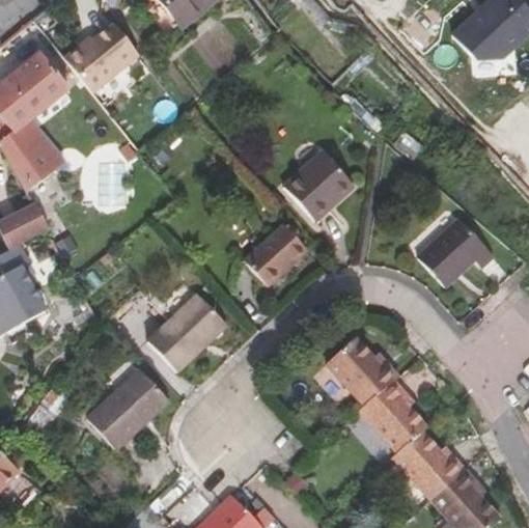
[(160,0),(183,28),(216,0),(160,0)]
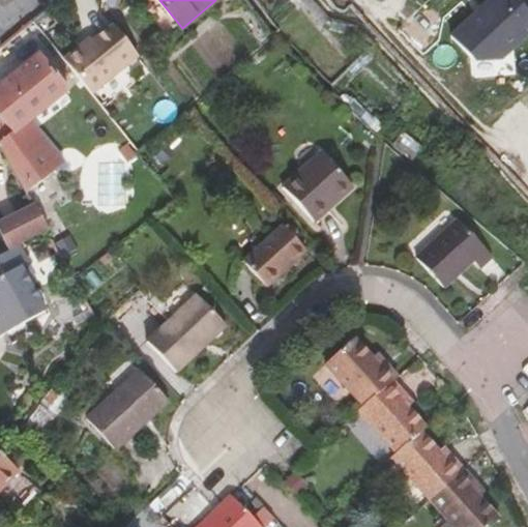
[(487,0),(450,34),(470,55),(507,52),(527,32),(527,9),(519,0),(487,0)]
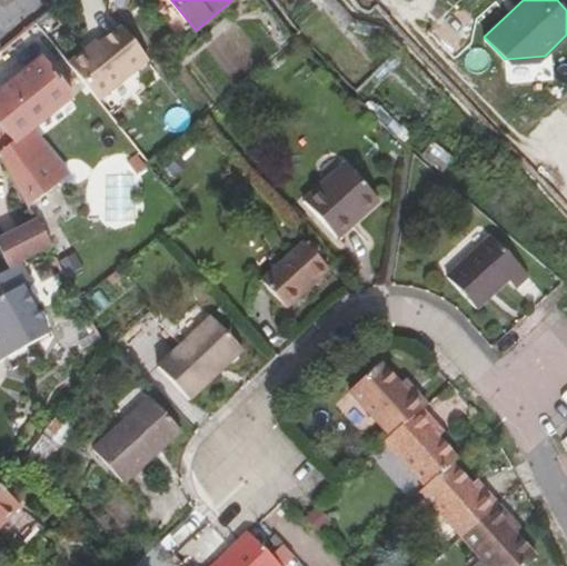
[(85,48),(69,62),(99,100),(148,57),(120,23),(87,51),(85,48)]
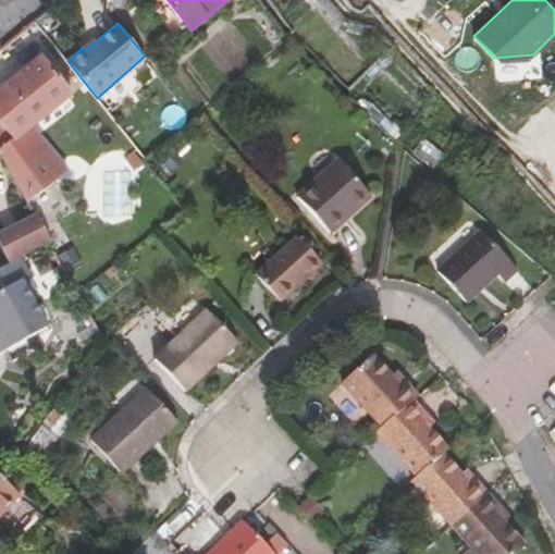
[(20,184),(27,197),(58,176),(25,132),(74,91),(44,53),(0,87),(0,147),(1,148),(20,184)]
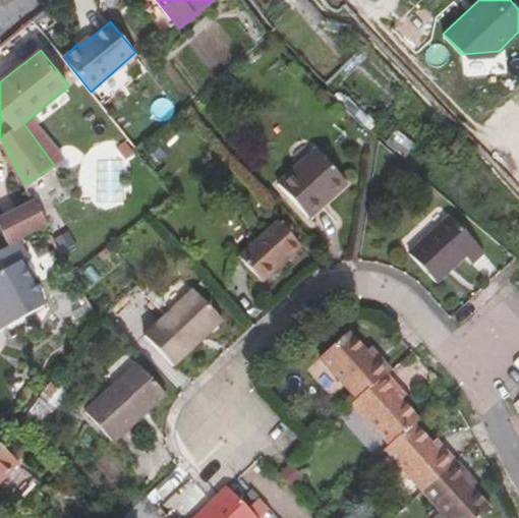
[(321,203),(324,205),(349,182),(316,147),(278,181),(307,214),(321,203)]
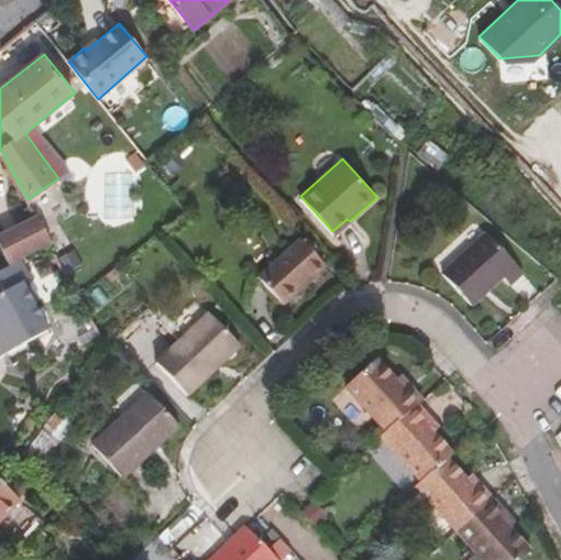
[(22,257),(53,241),(53,240),(39,216),(37,216),(0,234),(0,242),(11,264),(12,264),(22,257)]
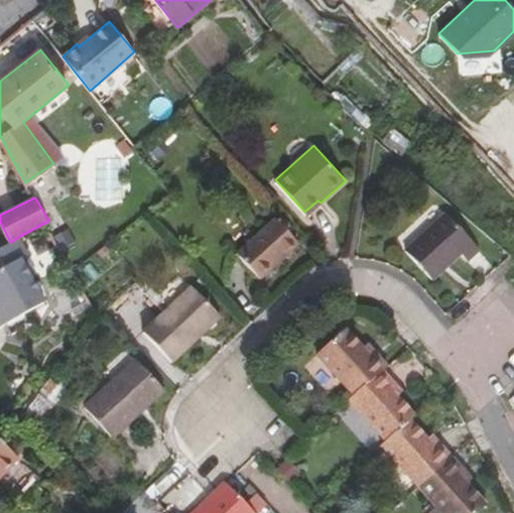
[(307,215),(320,203),(317,201),(304,212),(307,215)]
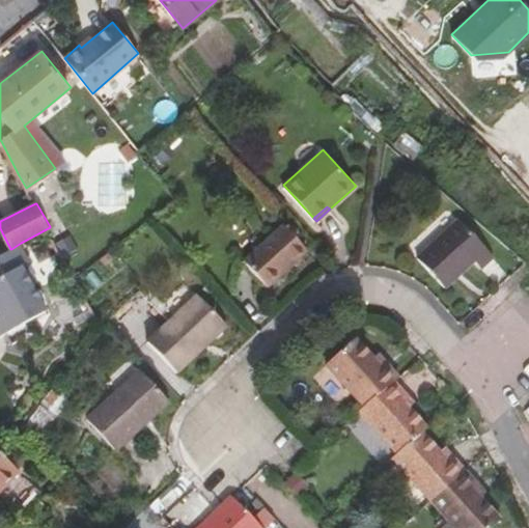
[(495,254),(460,216),(418,255),(446,286),(476,258),(482,266),(495,254)]
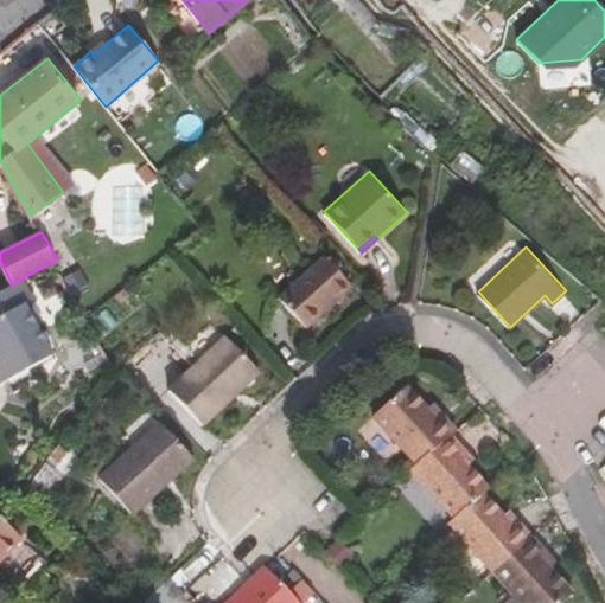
[(352,284),(325,254),(280,295),(306,326),(352,284)]
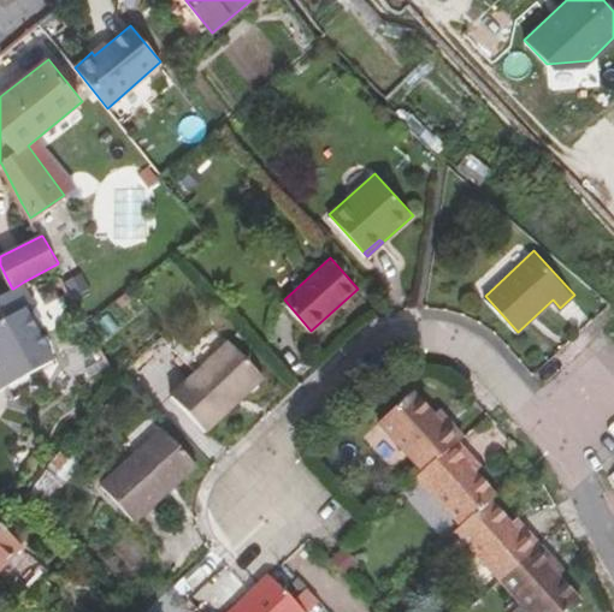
[(12,289),(0,295),(0,360),(3,363),(0,363),(0,386),(0,388),(54,358),(25,306),(35,301),(24,281),(13,289),(12,289)]
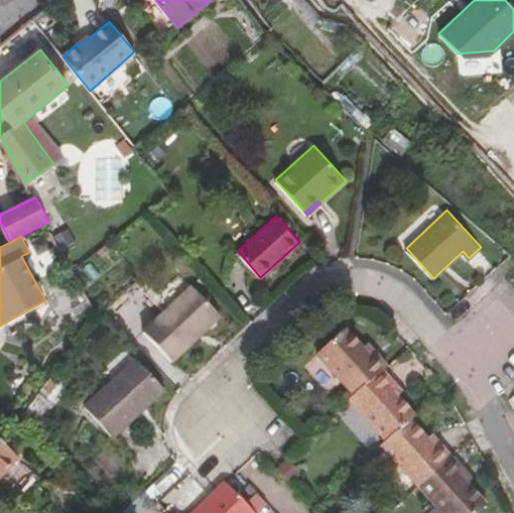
[(222,314),(193,283),(143,329),(173,360),(222,314)]
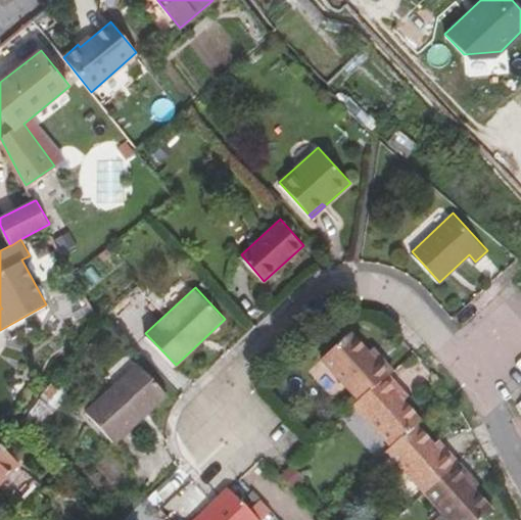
[(389,374),(394,370),(374,345),(369,349),(351,330),(322,357),(362,400),(389,374)]
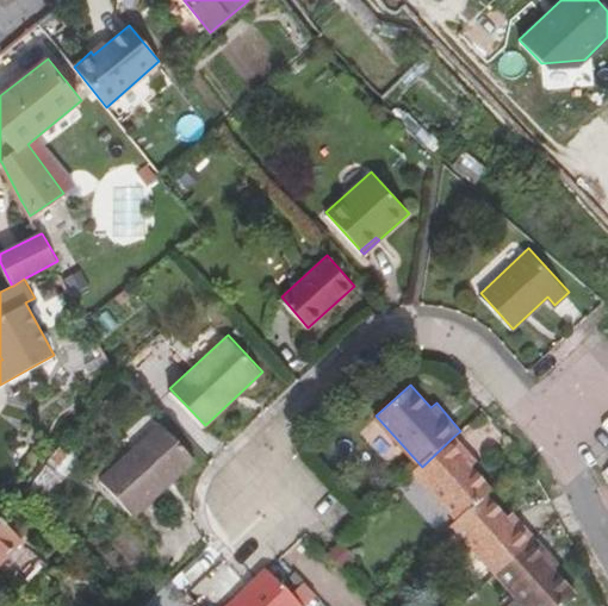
[(197,458),(161,422),(100,478),(135,516),(197,458)]
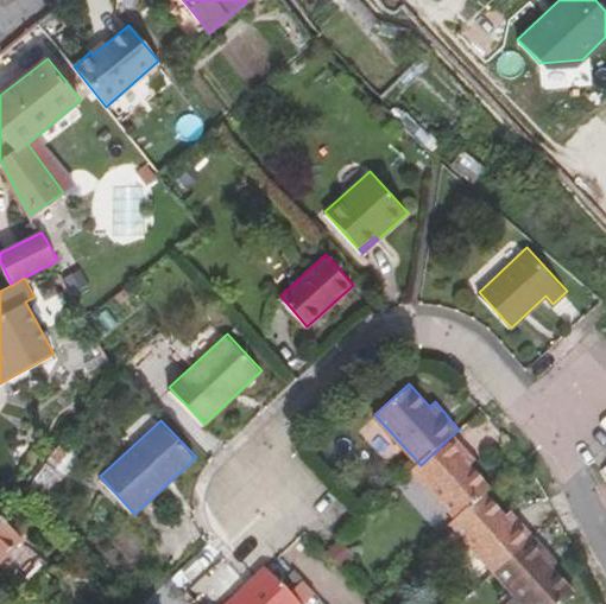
[(486,493),(492,487),(471,464),(475,458),(453,434),(421,465),(415,470),(459,519),(486,493)]
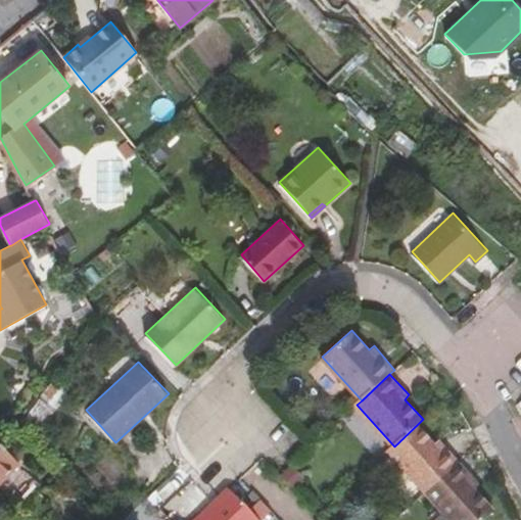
[(394,446),(389,451),(427,493),(461,462),(439,438),(435,441),(418,424),(394,446)]
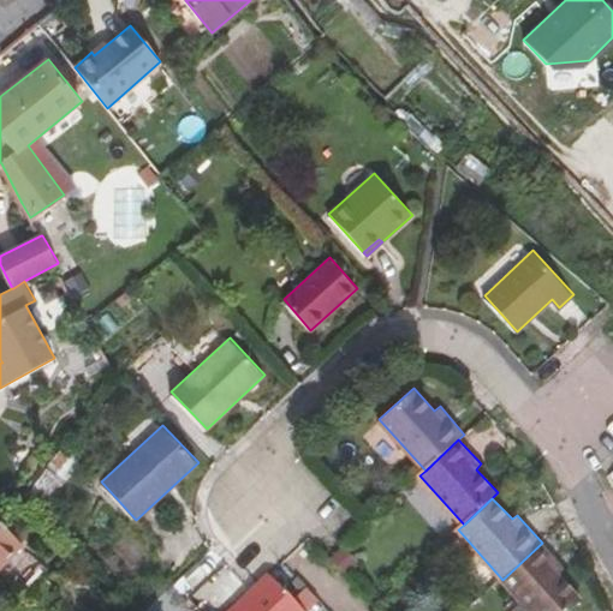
[(0,521),(0,565),(22,543),(0,521)]
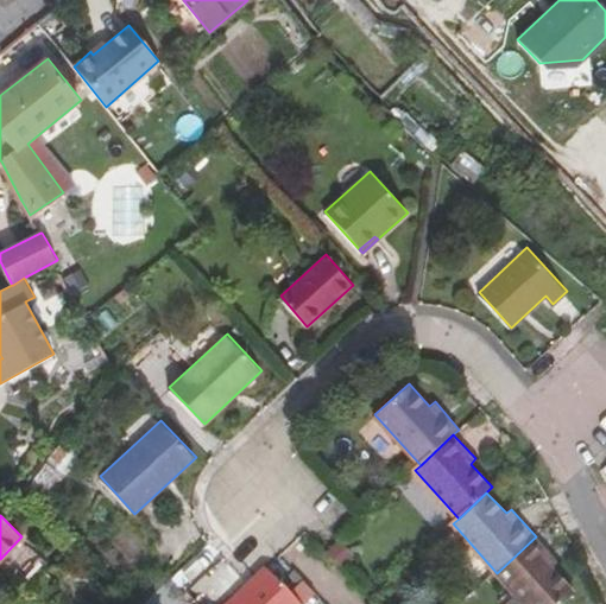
[(536,536),(497,573),(524,603),(560,603),(575,590),(553,566),(559,561),(536,536)]
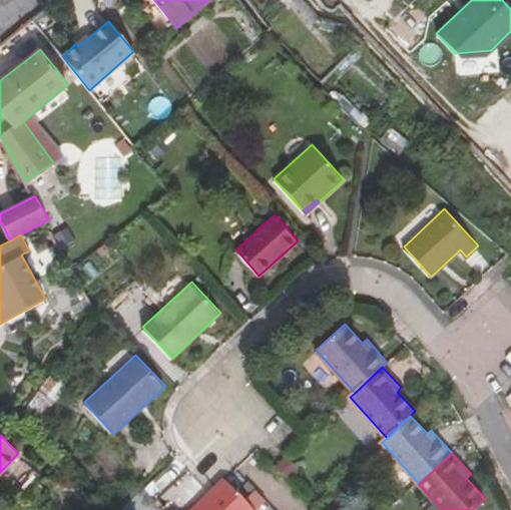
[(256,509),(257,509),(226,479),(212,493),(209,490),(188,509),(256,509)]
